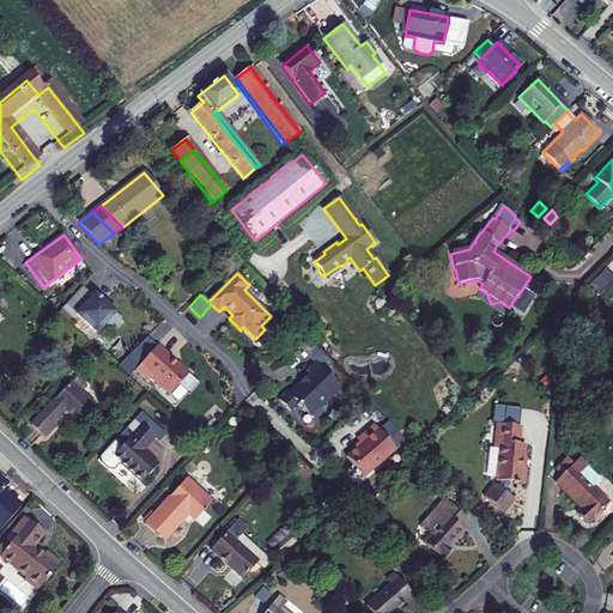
[(121,320),(92,297),(76,317),(96,335),(104,325),(109,329),(114,328),(121,320)]
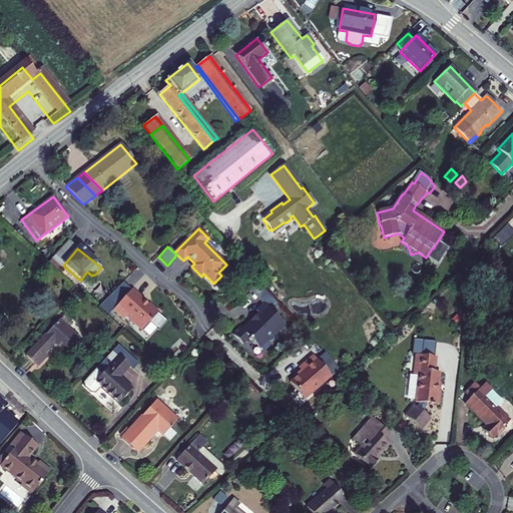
[(71,296),(75,299),(80,294),(76,290),(71,296)]
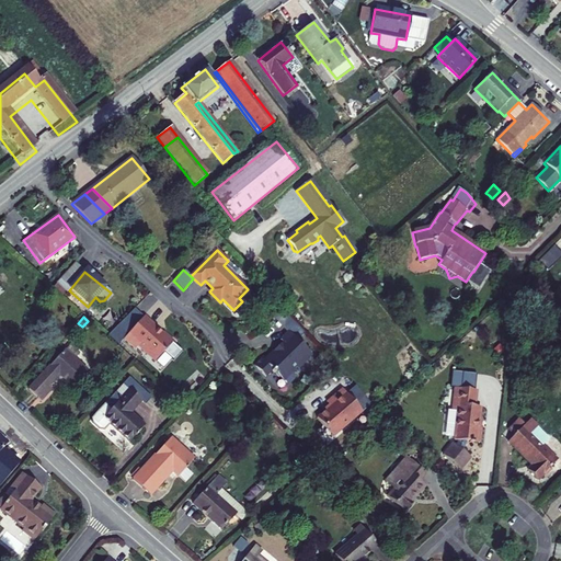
[(155,328),(144,317),(123,339),(135,350),(138,346),(155,362),(173,341),(162,332),(160,334),(153,329),(155,328)]
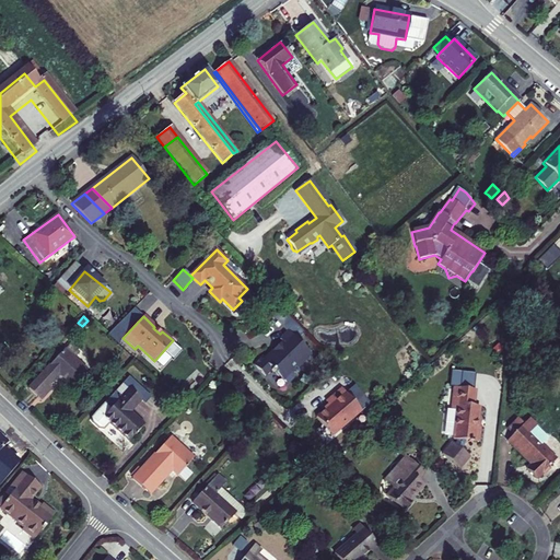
[(289,330),(280,339),(282,341),(281,343),(282,346),(277,351),(275,349),(264,360),(261,357),(254,364),(265,376),(272,370),(282,380),(291,372),(294,372),(299,368),(299,363),(301,362),(302,363),(312,354),(289,330)]
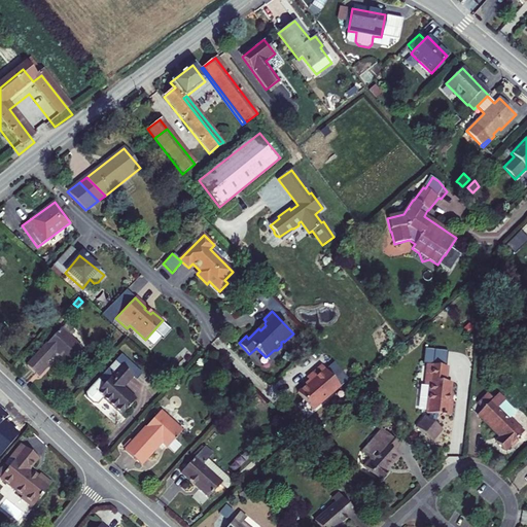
[(506,329),(504,321),(493,324),(496,332),(506,329)]
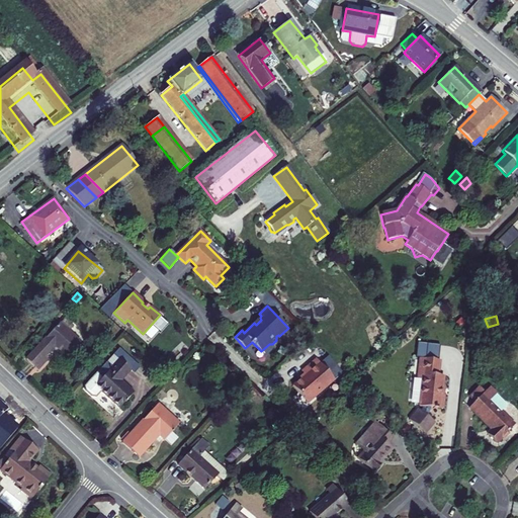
[(55,347),(66,356),(80,342),(68,332),(73,327),(65,319),(61,324),(60,323),(25,360),(37,371),(48,360),(46,358),(55,347)]
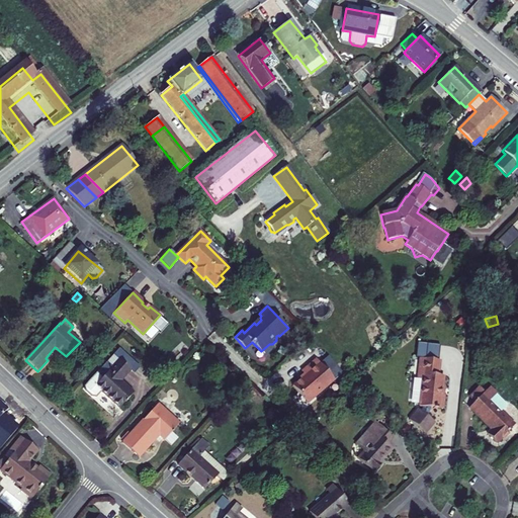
[(455,324),(461,330),(466,325),(460,319),(455,324)]
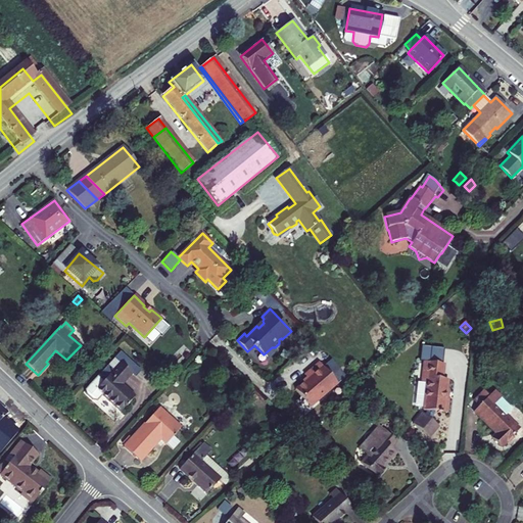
[(81,345),(66,360),(67,361),(81,346),(81,345)]
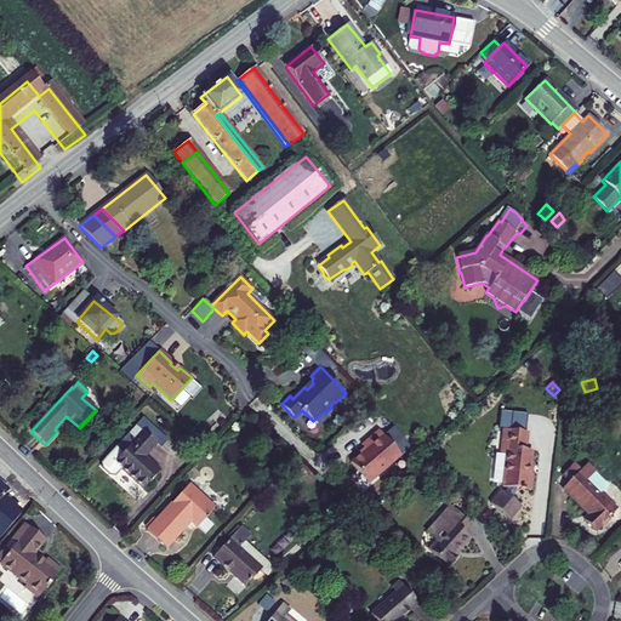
[(524,451),(527,433),(502,429),(500,455),(506,456),(502,488),(530,491),(533,474),(529,474),(530,466),(531,451),(524,451)]
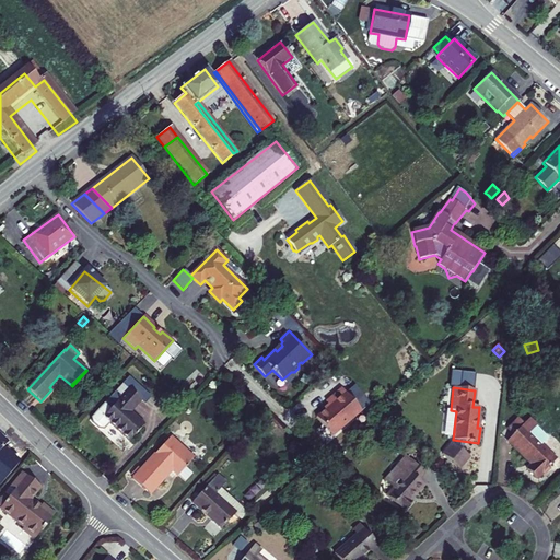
[(316,418),(333,435),(361,410),(342,388),(326,401),(330,406),(316,418)]
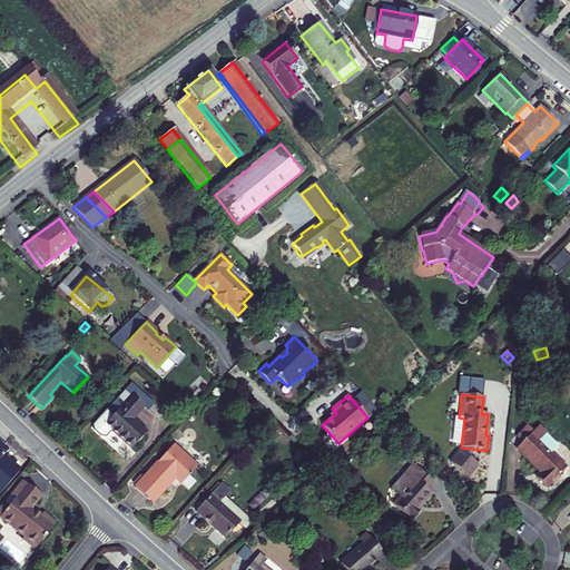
[(104,425),(130,451),(146,433),(131,420),(143,409),(130,396),(104,425)]
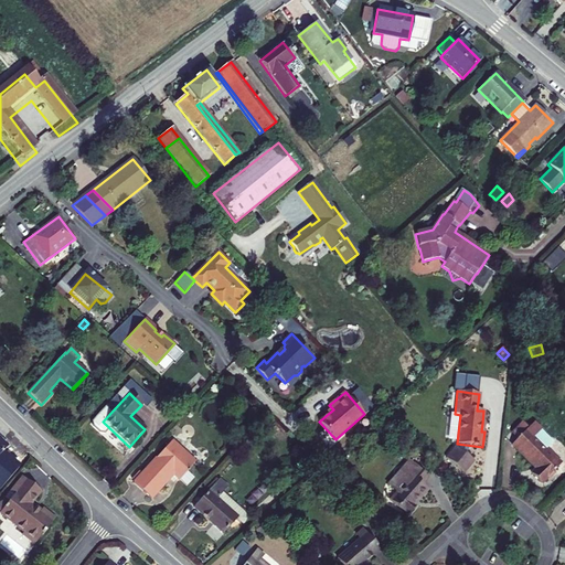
[(525,430),(531,436),(535,430),(531,426),(525,430)]
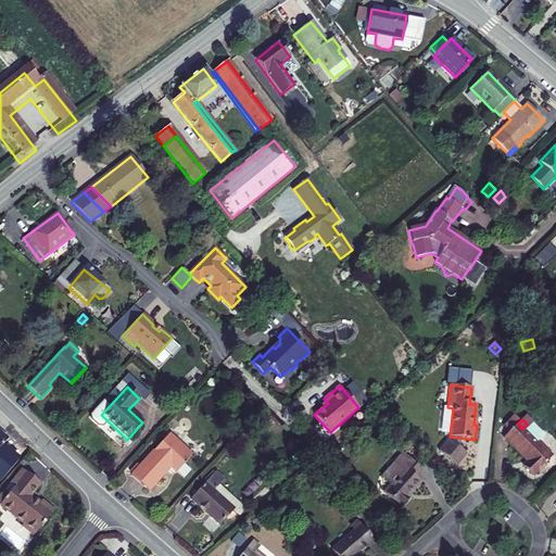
[(517,424),(503,439),(527,463),(522,467),(532,477),(552,457),(522,429),(517,424)]
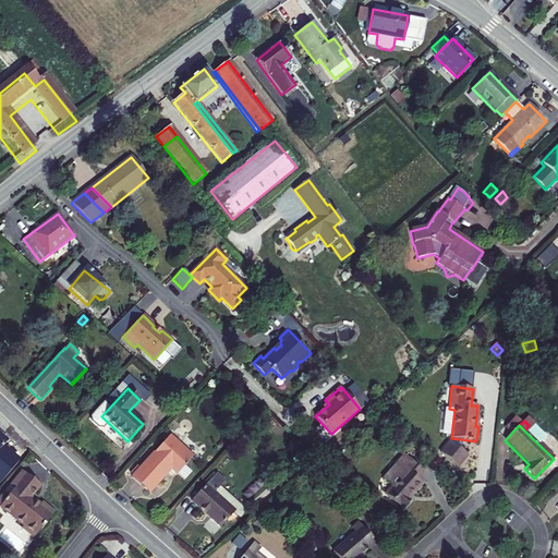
[(377,435),(373,426),(363,432),(366,439),(377,435)]
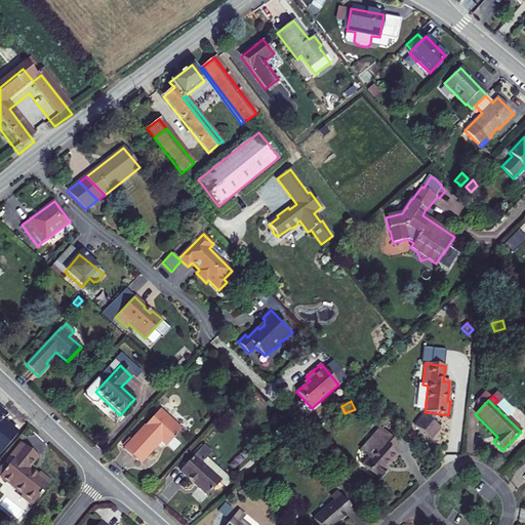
[(172,440),(182,431),(159,410),(123,450),(139,463),(160,442),(172,452),(178,446),(172,440)]
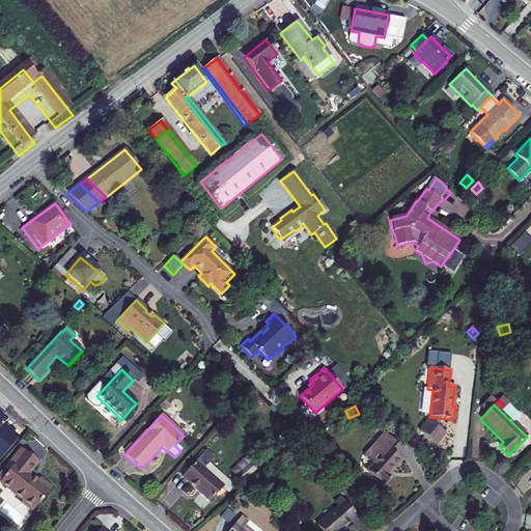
[(438,425),(427,435),(436,444),(446,435),(438,425)]
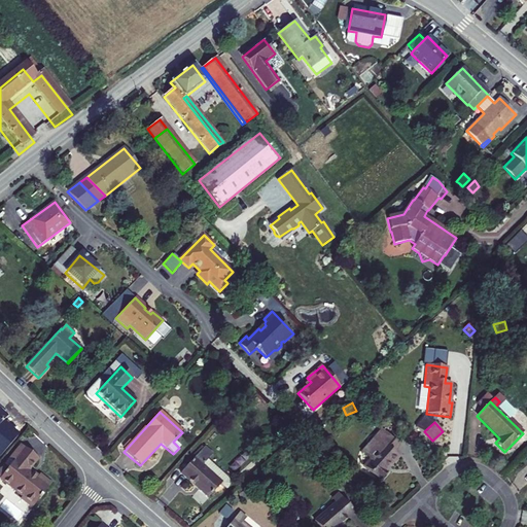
[(380,482),(387,473),(385,471),(398,456),(393,452),(399,445),(381,429),(361,452),(370,459),(363,466),(380,482)]
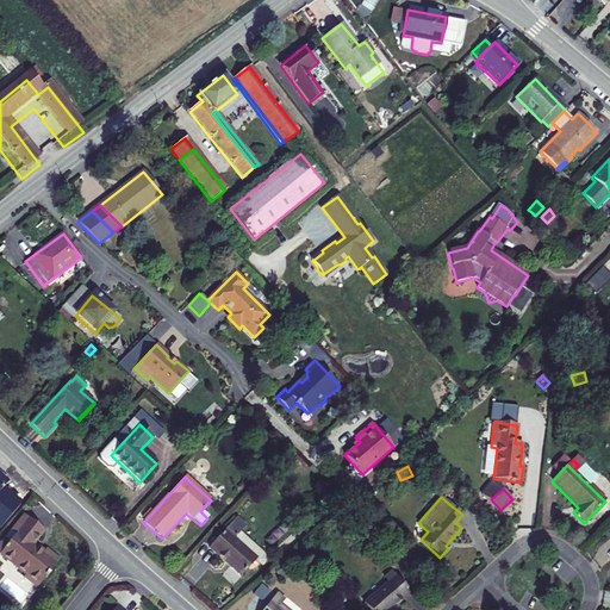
[(24,516),(18,523),(22,526),(27,518),(24,516)]
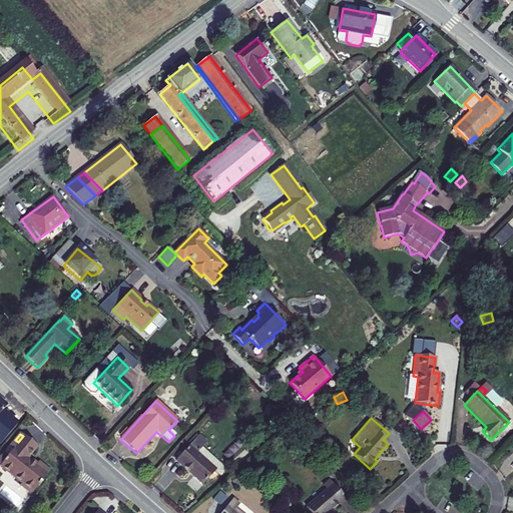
[(201,447),(205,441),(198,435),(175,461),(202,485),(214,472),(219,477),(223,474),(222,466),(201,447)]
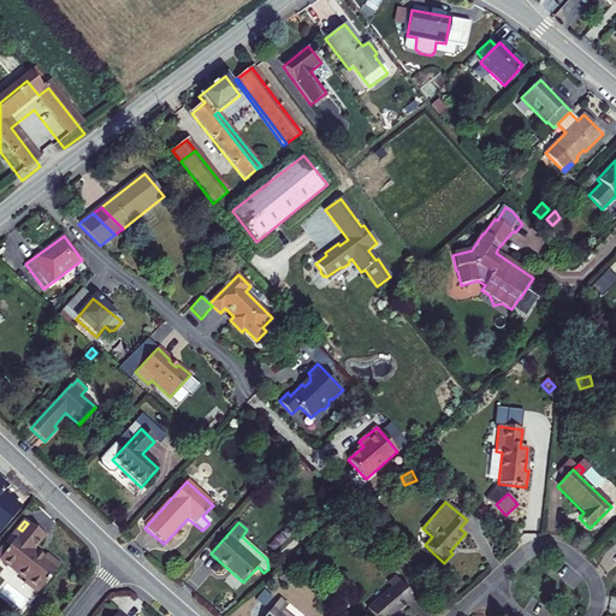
[(5,544),(0,549),(0,554),(42,588),(59,567),(46,556),(45,557),(41,561),(34,554),(31,552),(43,537),(28,523),(22,531),(18,528),(10,538),(15,542),(9,548),(5,544)]
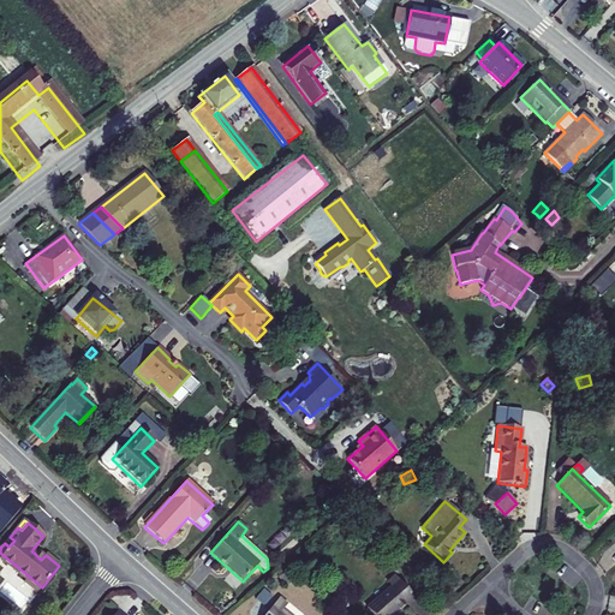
[(41,560),(45,556),(37,550),(34,553),(41,560)]
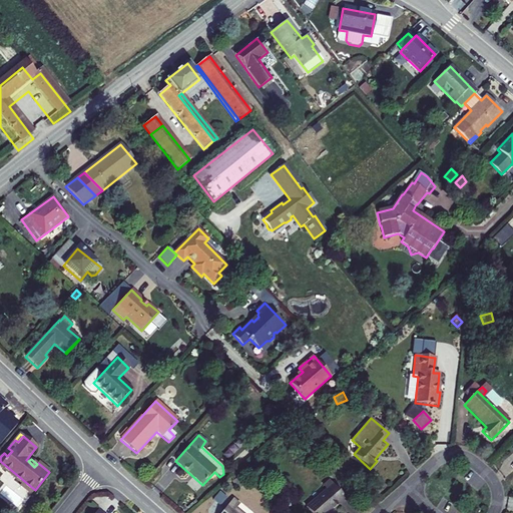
[(35,490),(0,461),(0,463),(1,464),(0,465),(0,467),(20,484),(19,486),(30,495),(35,490)]
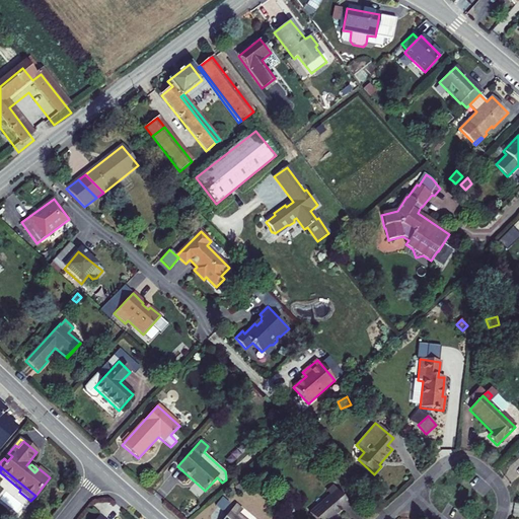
[(248,491),(243,483),(234,488),(239,496),(248,491)]
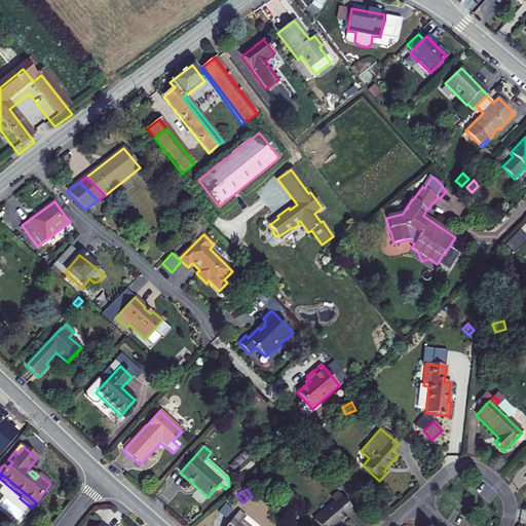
[(338,493),(332,498),(335,502),(313,521),(316,525),(337,525),(353,512),(338,493)]
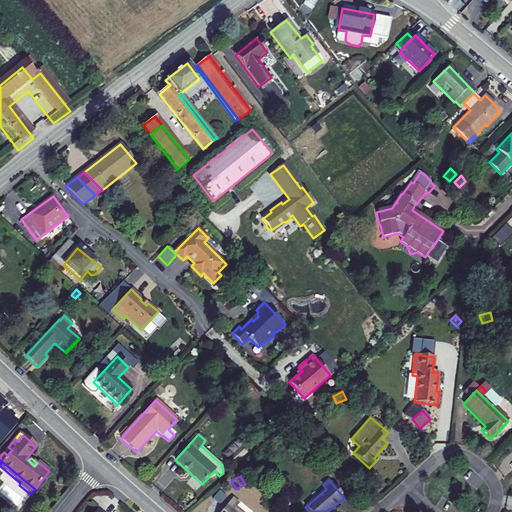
[(220,504),(226,496),(219,490),(212,498),(220,504)]
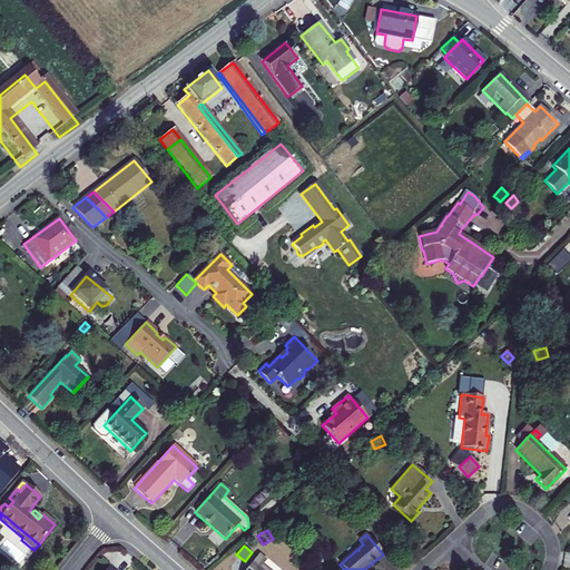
[(265,569),(262,567),(266,561),(259,554),(246,569),(265,569)]
